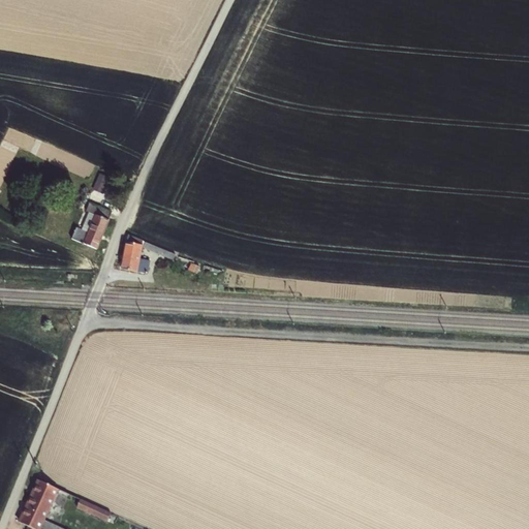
[(76,226),(71,238),(95,249),(115,210),(91,199),(86,211),(94,215),(86,230),(76,226)]
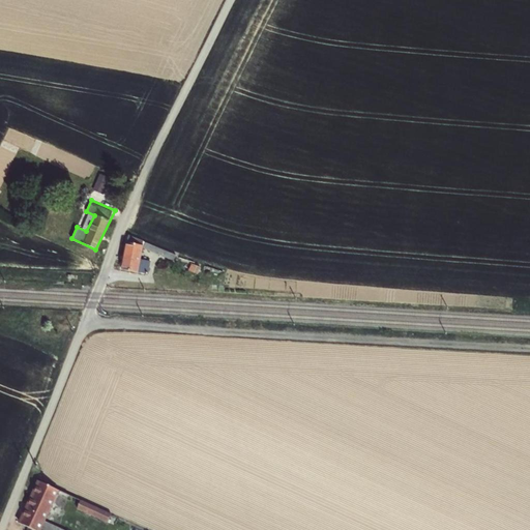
[(144,240),(143,247),(174,260),(176,253),(144,240)]
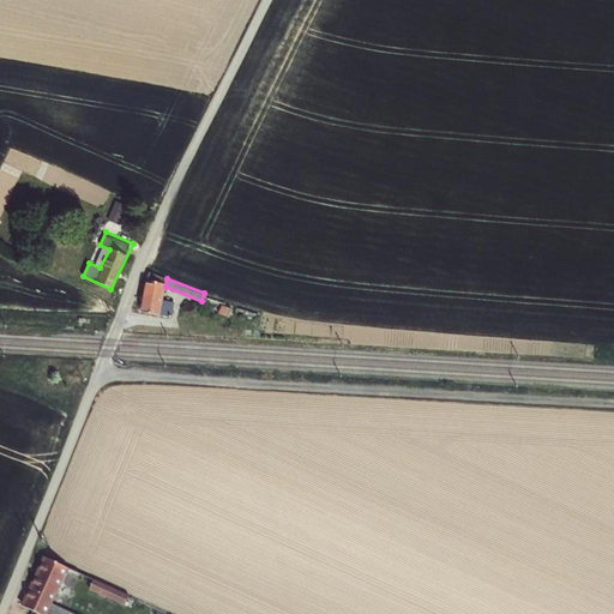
[(145,284),(140,312),(173,317),(176,302),(164,299),(166,287),(156,283),(155,286),(145,284)]
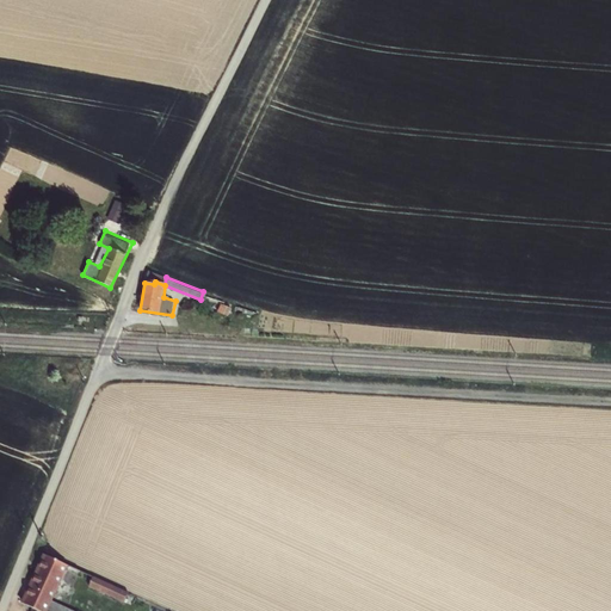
[(69,567),(47,556),(22,605),(36,610),(47,610),(51,602),(69,567)]
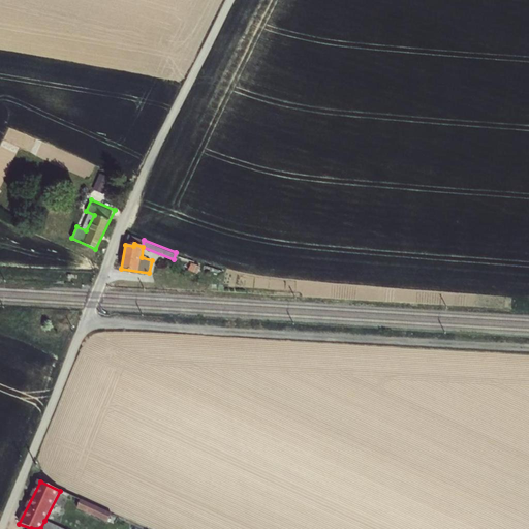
[(105,510),(84,501),(80,507),(102,519),(105,510)]
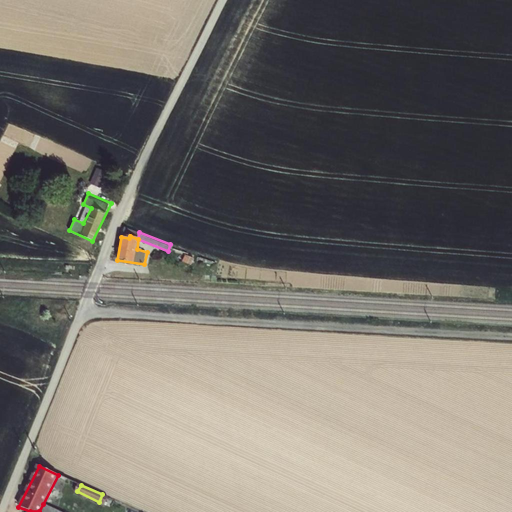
All buildings are outlined.
